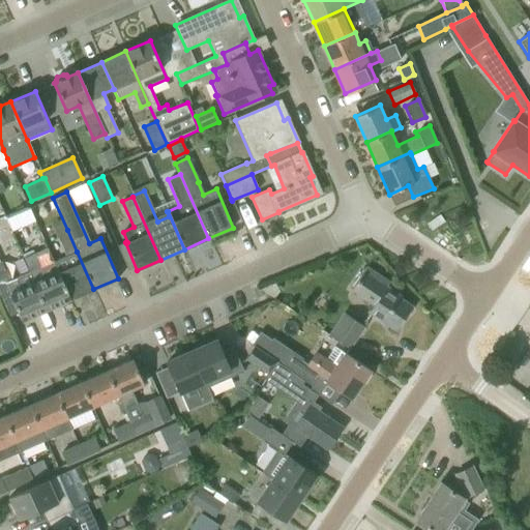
[(90,239),(106,235),(98,206),(83,209),(90,239)]
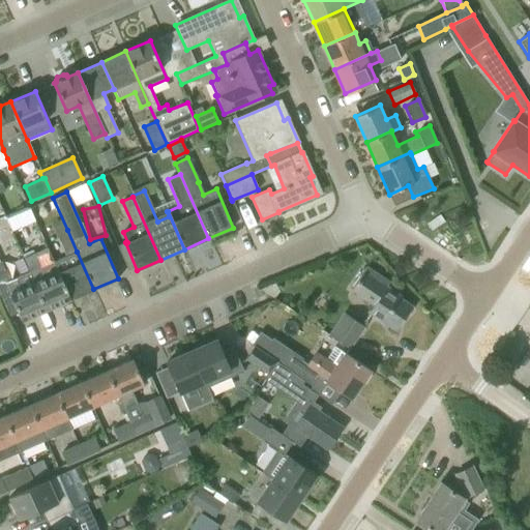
[(33,208),(8,214),(11,227),(36,221),(33,208)]
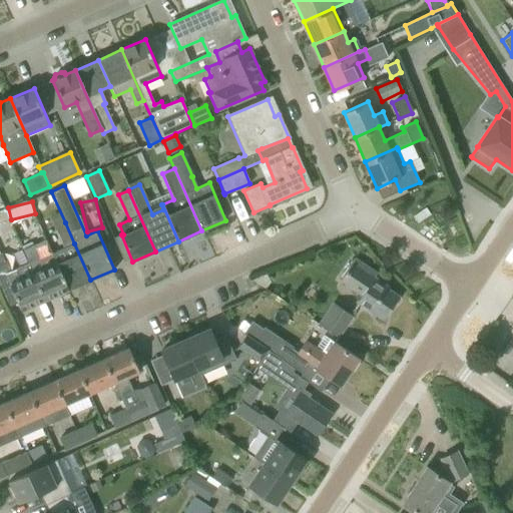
[(63,248),(51,253),(67,291),(90,280),(74,243),(65,222),(54,227),(63,248)]
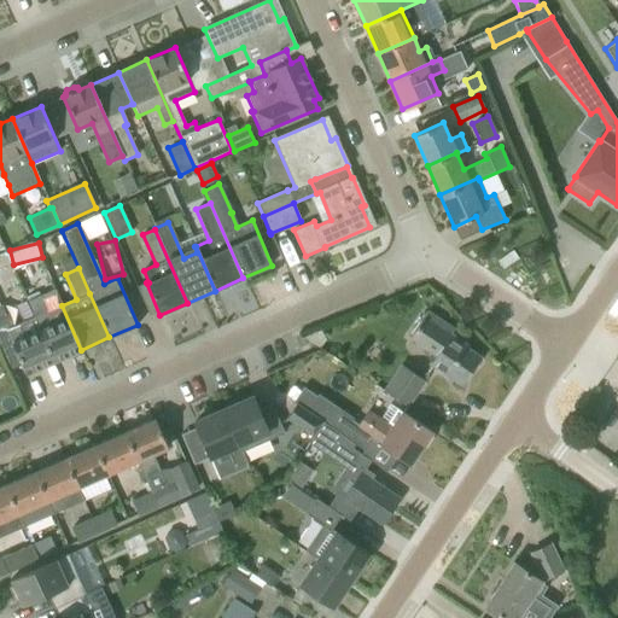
[(41,295),(27,301),(53,362),(81,350),(62,305),(62,304),(47,310),(41,295)]
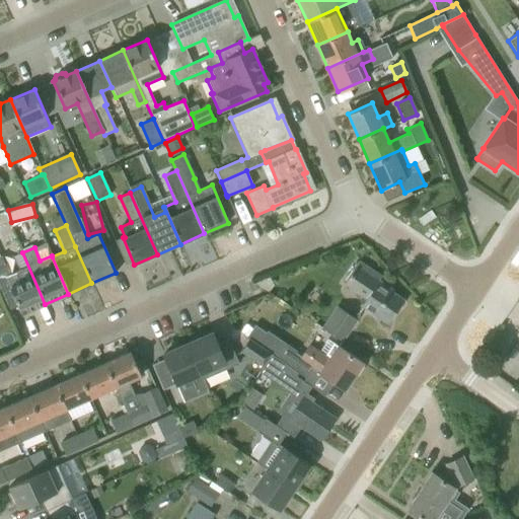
[(45,304),(22,252),(14,256),(21,273),(12,277),(3,255),(0,256),(0,292),(10,288),(21,314),(45,304)]
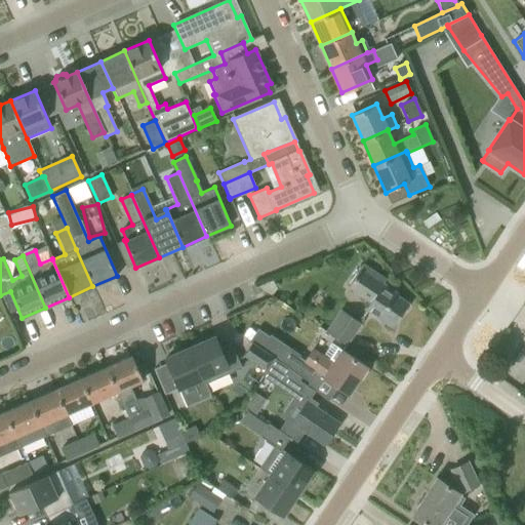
[(369,300),(364,309),(392,327),(408,304),(396,295),(397,293),(384,284),(386,280),(362,265),(348,287),(369,300)]
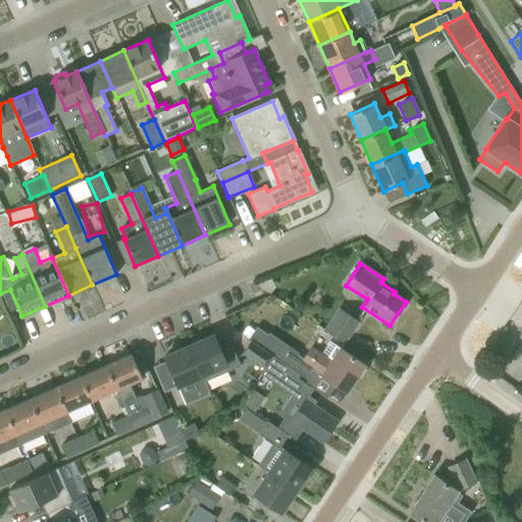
[(323,330),(344,345),(359,322),(337,308),(323,330)]
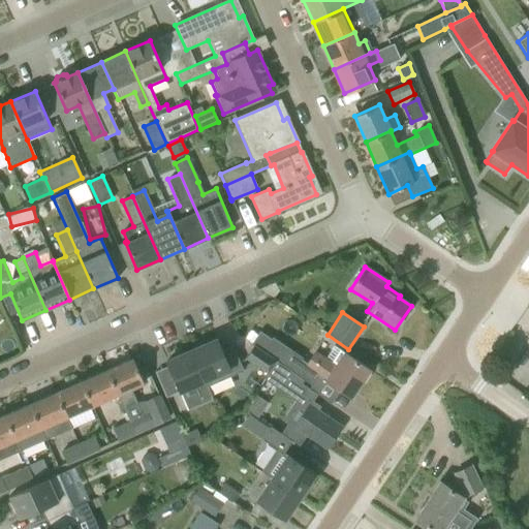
[(259,333),(251,345),(276,362),(281,365),(293,373),(304,380),(310,384),(314,377),(316,374),(350,397),(369,370),(344,353),(334,346),(325,359),(314,350),(306,364),(259,333)]
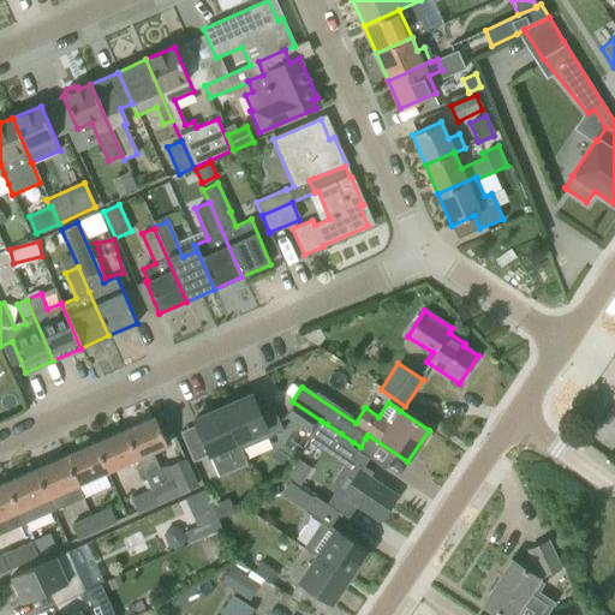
[(282,431),(272,406),(268,404),(257,408),(251,394),(222,407),(240,449),(282,431)]
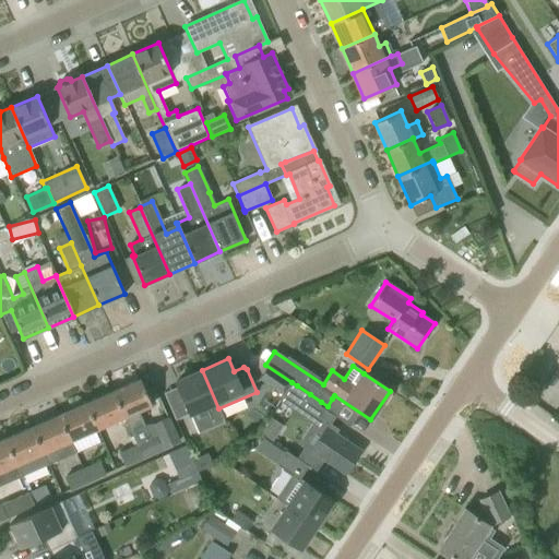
[(292,382),(282,376),(268,366),(259,379),(283,395),(292,382)]
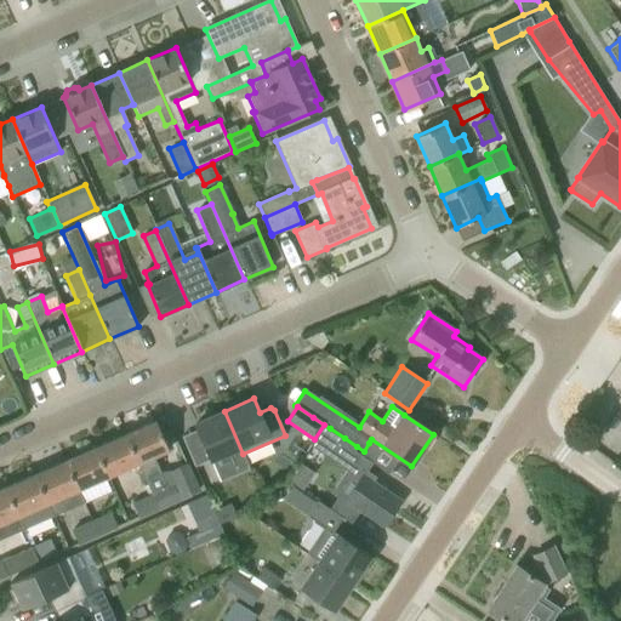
[(243,454),(224,411),(195,423),(211,460),(239,448),(243,455),(243,454)]
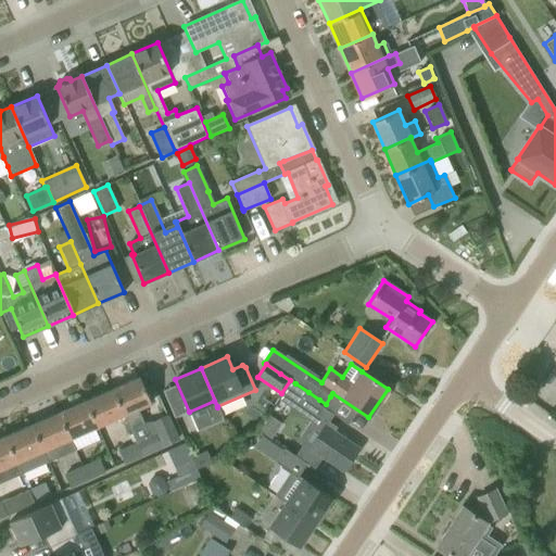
[(139,377),(112,389),(124,416),(123,416),(135,442),(142,458),(164,449),(163,446),(177,440),(166,415),(151,421),(155,432),(151,434),(146,422),(143,422),(138,409),(151,403),(139,377)]
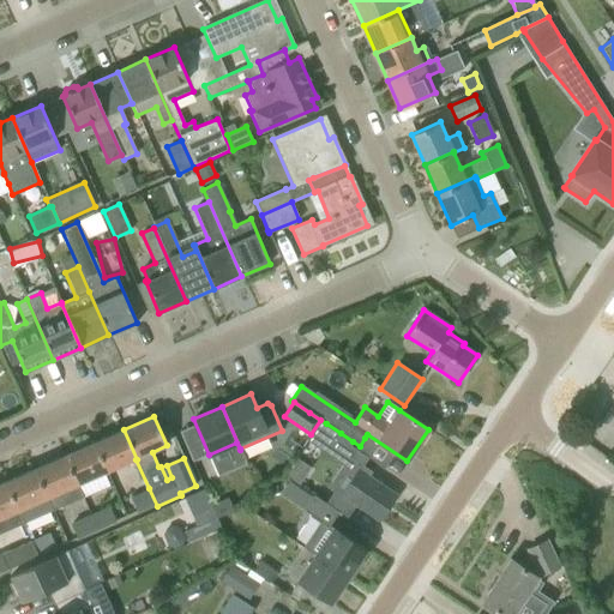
[(306,440),(354,474),(339,494),(379,522),(389,507),(396,497),(397,495),(369,476),(372,473),(362,465),(368,458),(349,445),(353,441),(341,433),(326,423),(320,420),(311,434),(306,440)]
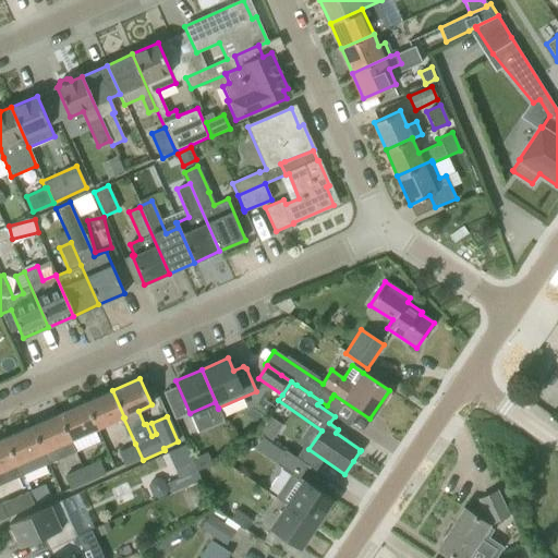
[(112,390),(85,402),(97,428),(123,417),(124,417),(112,390)]
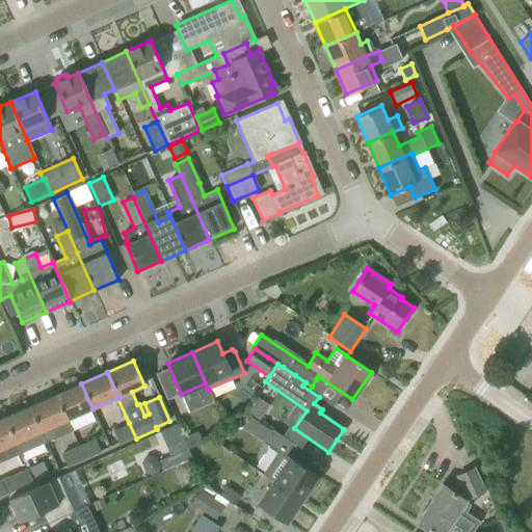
[(81,383),(55,395),(67,420),(92,408),(81,383)]
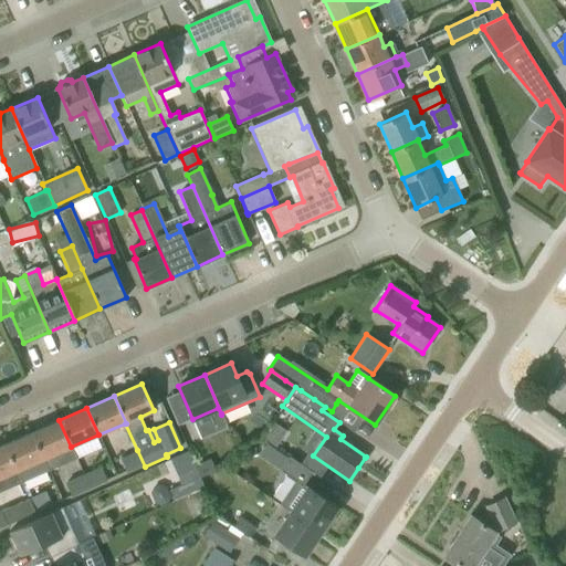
[(58,453),(71,447),(59,420),(31,432),(49,471),(62,464),(58,453)]
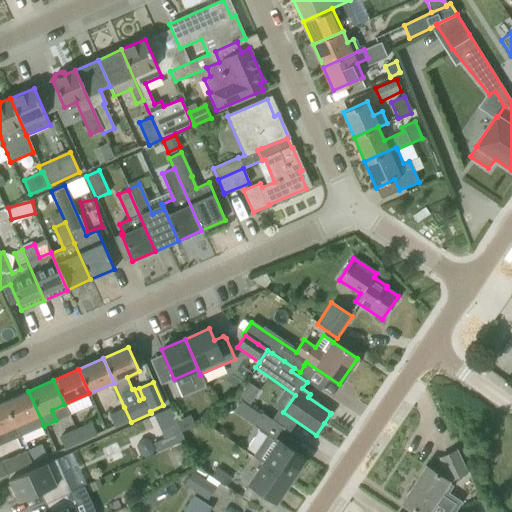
[(28,391),(4,402),(15,426),(14,427),(18,435),(19,437),(44,426),(28,391)]
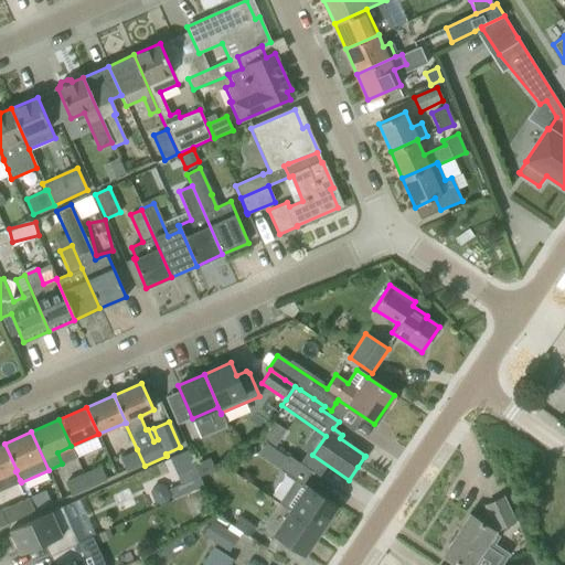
[(17,470),(4,444),(0,445),(0,489),(20,480),(16,471),(17,470)]
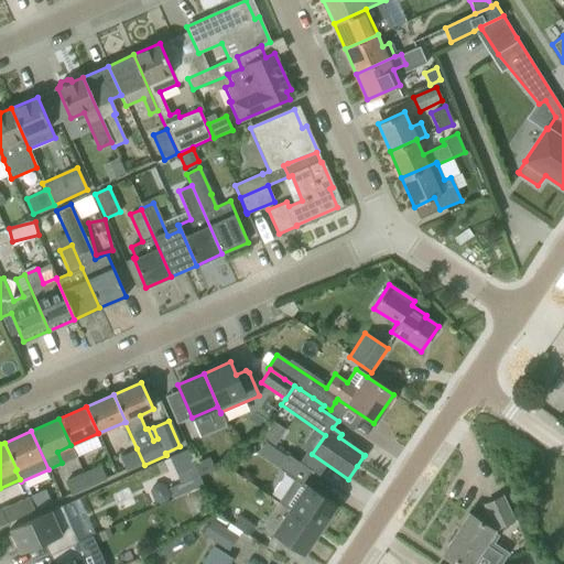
[(126,473),(144,465),(137,448),(119,456),(126,473)]
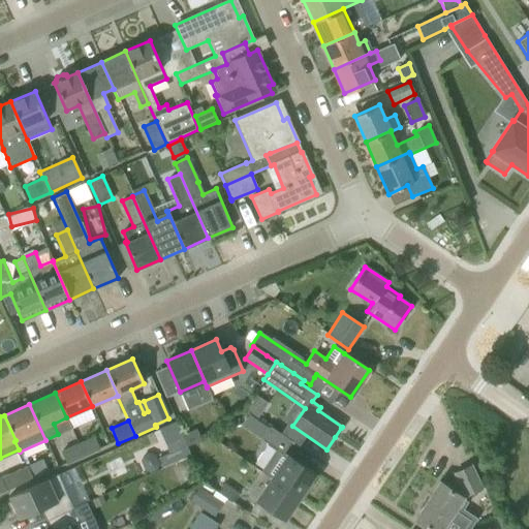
[(314,473),(283,453),(291,441),(270,427),(261,439),(276,449),(261,471),(272,478),(272,477),(300,496),(301,494),(304,496),(312,484),(309,481),(314,473)]
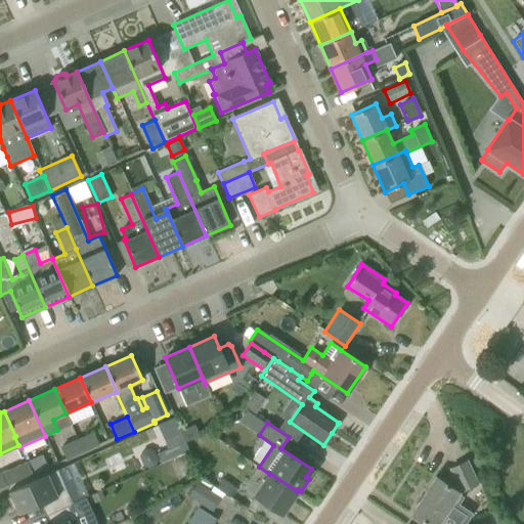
[(193,425),(180,431),(184,441),(185,442),(199,436),(193,425)]
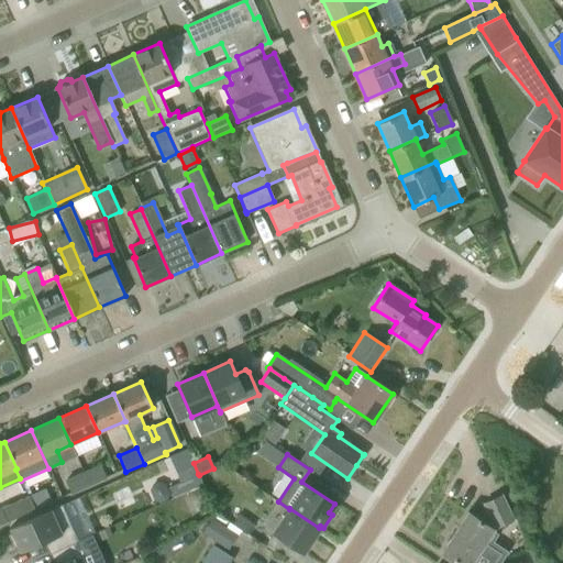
[(100,464),(83,472),(89,487),(107,479),(100,464)]
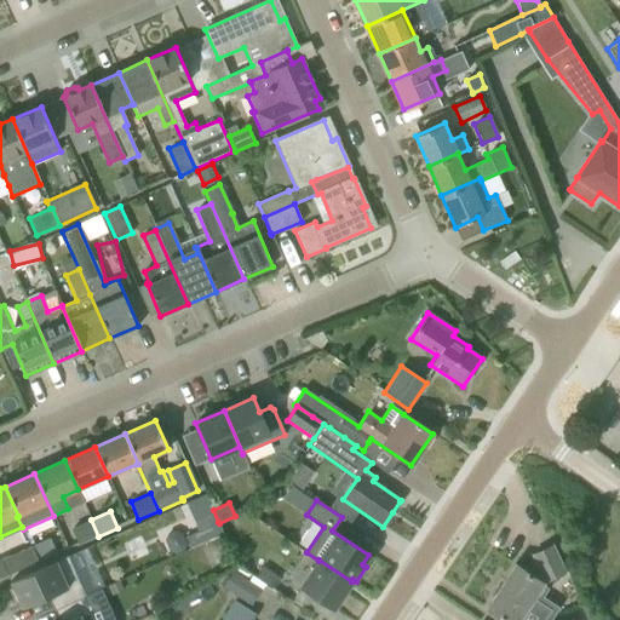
[(98,537),(91,520),(70,528),(78,545),(98,537)]
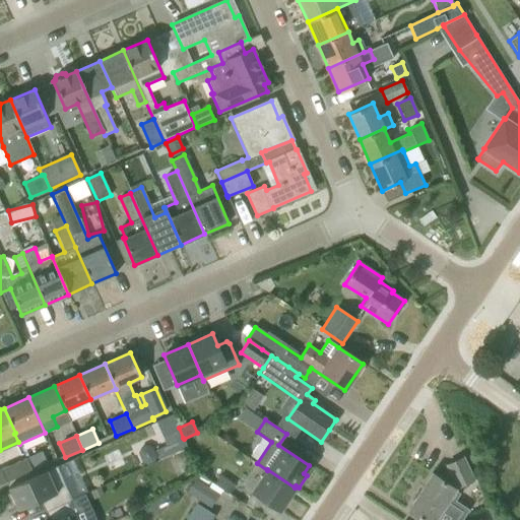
[(183,438),(155,450),(160,460),(188,448),(184,440),(184,439),(183,438)]
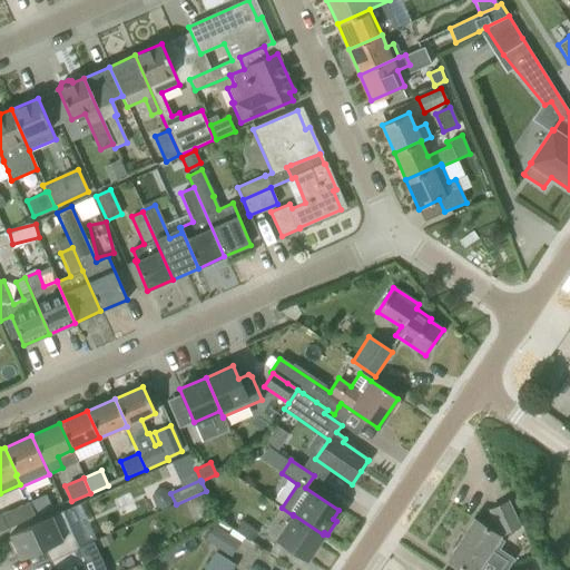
[(155,492),(153,499),(156,508),(163,510),(169,508),(172,501),(167,492),(160,490),(155,492)]
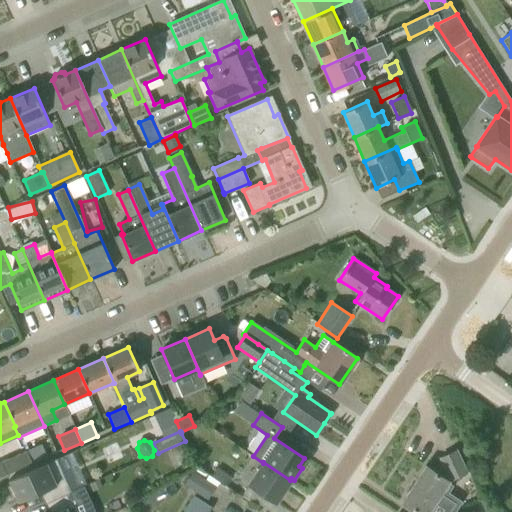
[(41,444),(25,451),(31,464),(47,457),(41,444)]
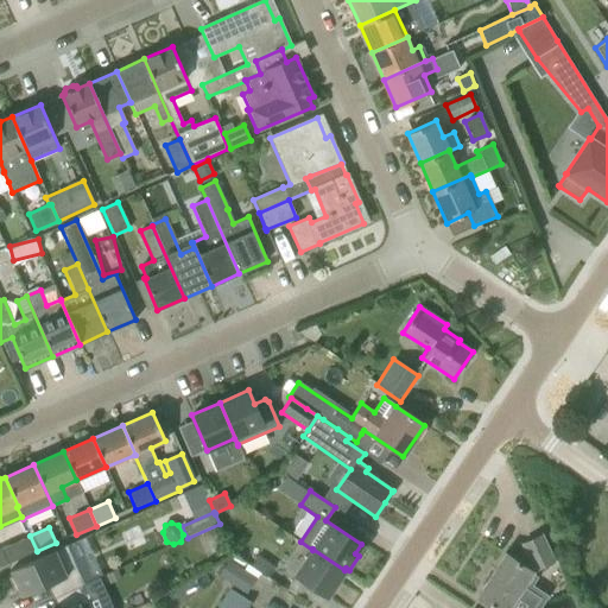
[(476,596),(494,607),(531,607),(532,607),(533,607),(538,607),(546,596),(532,587),(525,583),(532,571),(553,562),(542,534),(523,544),(526,551),(519,563),(505,553),(476,596)]
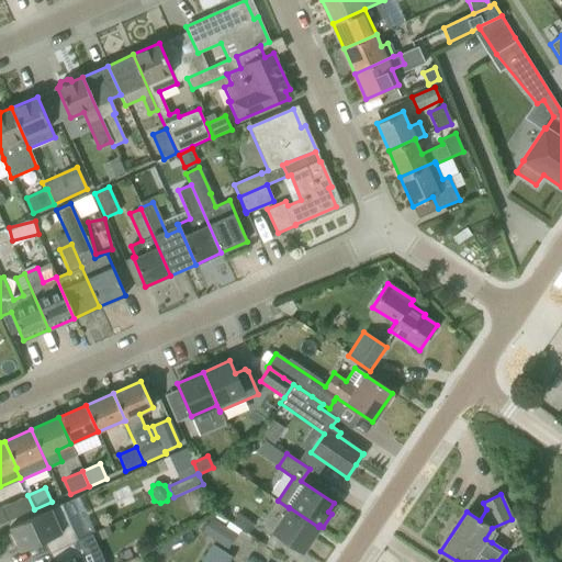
[(44,540),(48,552),(78,540),(62,504),(10,527),(12,532),(8,535),(14,547),(18,546),(21,551),(44,540)]
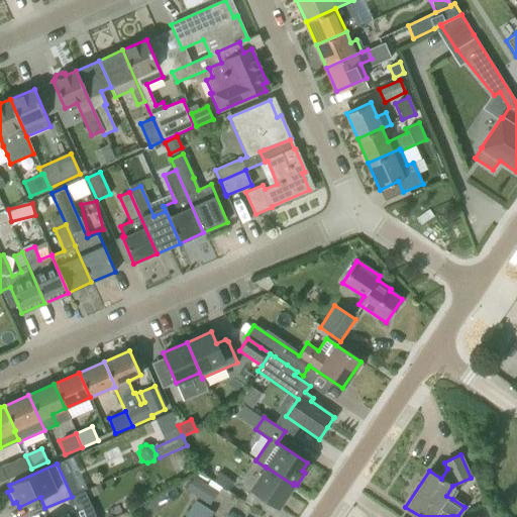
[(293,485),(266,467),(266,468),(250,489),(278,507),(293,485)]
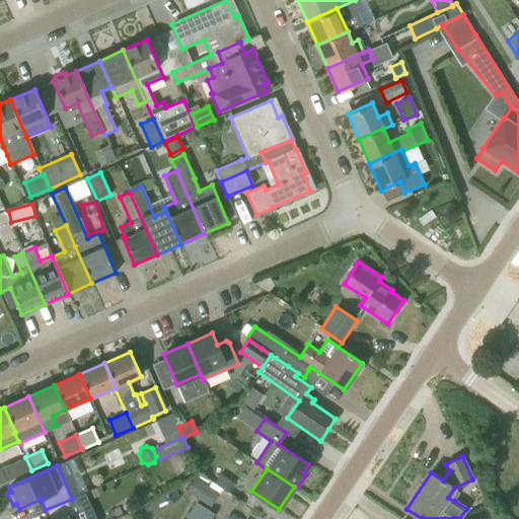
[(186,491),(210,507),(218,495),(195,478),(186,491)]
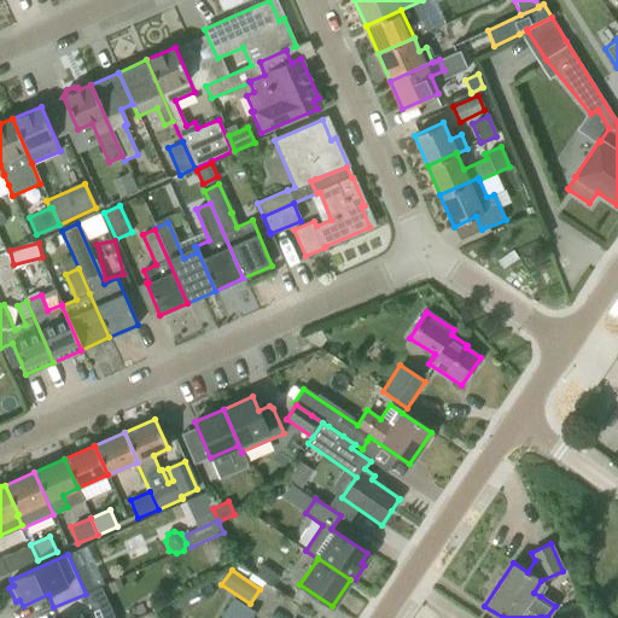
[(95,617),(92,608),(103,604),(97,589),(86,594),(53,607),(58,617),(95,617)]
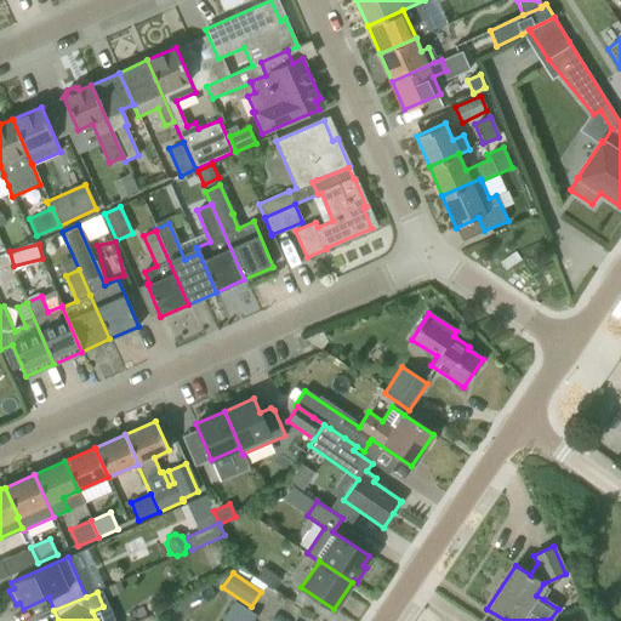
[(234,602),(221,620),(251,620),(256,615),(235,602),(234,602)]
